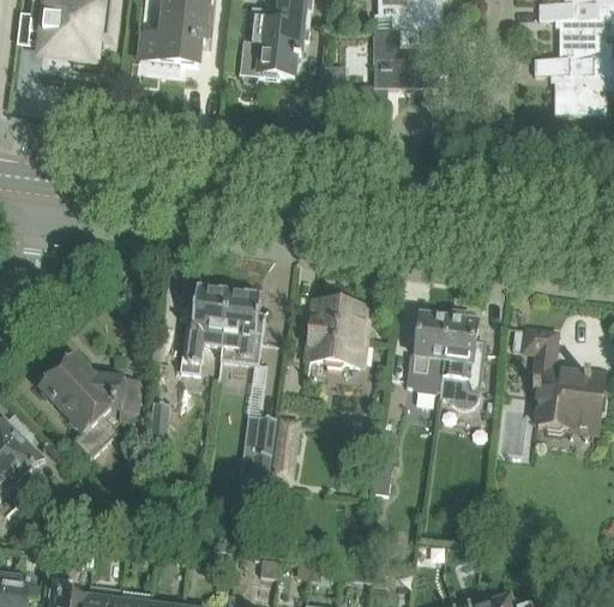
[(32,0),(31,13),(29,29),(30,29),(44,31),(42,52),(48,52),(73,55),(73,62),(100,65),(103,37),(112,38),(115,0),(32,0)]
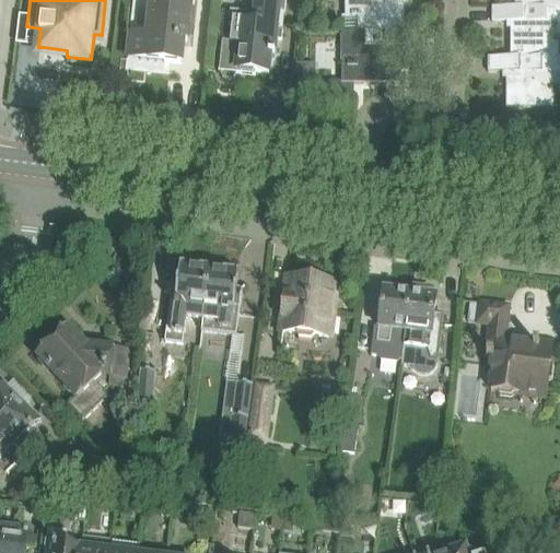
[(130,28),(126,63),(168,69),(170,58),(182,59),(184,36),(187,37),(190,0),(150,0),(148,31),(130,28)]
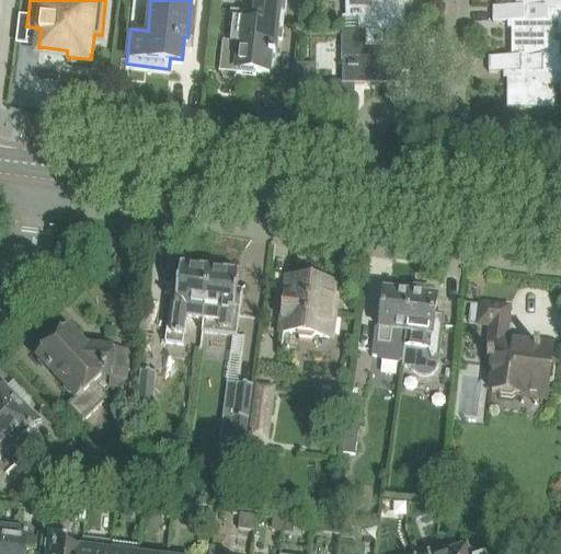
[(221,37),(218,67),(221,67),(221,69),(221,70),(221,71),(222,72),(224,73),(225,74),(226,74),(227,76),(228,76),(230,76),(231,76),(232,74),(233,73),(235,72),(236,71),(236,70),(236,69),(255,71),(255,68),(268,69),(270,61),(273,62),(274,50),(275,50),(275,46),(274,46),(275,35),(283,36),(284,26),(276,25),(278,7),(286,8),(287,0),(255,0),(254,8),(230,6),(228,21),(232,21),(230,38),(221,37)]
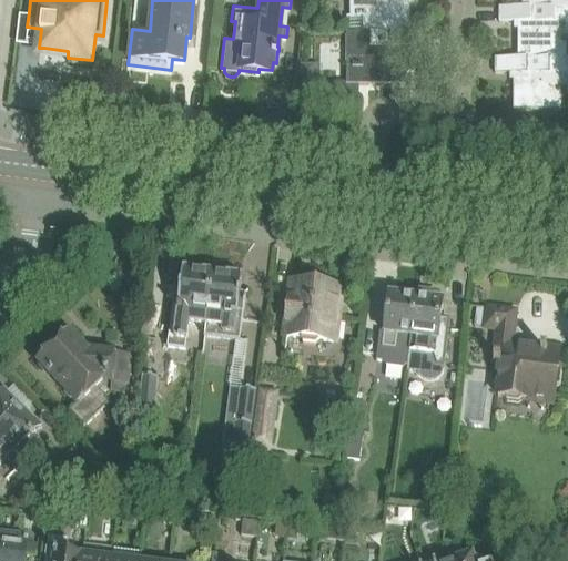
[(350,0),(350,23),(351,23),(351,28),(362,28),(409,28),(409,0),(350,0)]
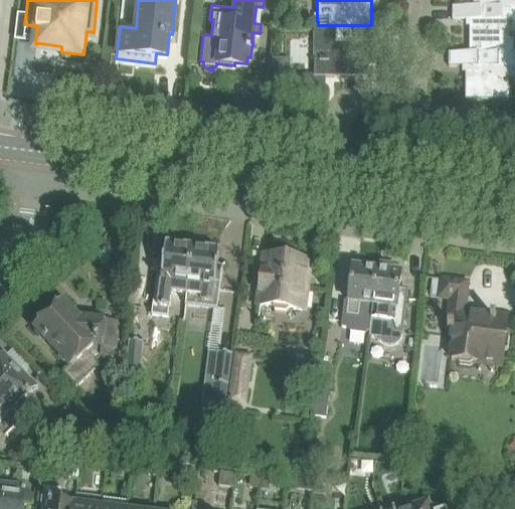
[(514,2),(474,2),(453,2),(453,15),(470,16),(470,43),(470,48),(512,48),(512,33),(514,33),(514,2)]
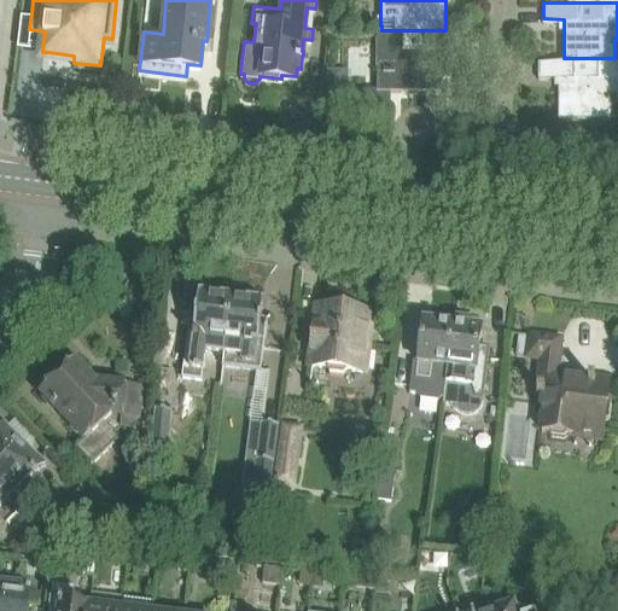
[(382,30),(377,30),(377,52),(378,88),(441,87),(441,47),(462,47),(462,30),(445,30),(394,30),(382,30)]
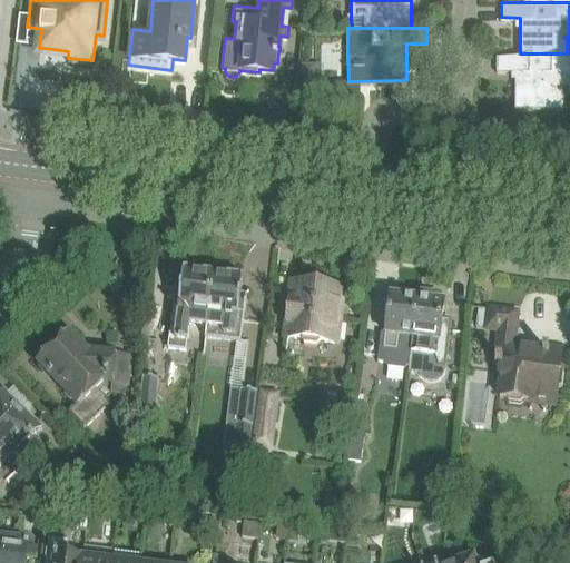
[(520,53),(497,53),(497,68),(516,68),(516,106),(563,106),(563,90),(569,90),(569,53),(567,53),(520,53)]
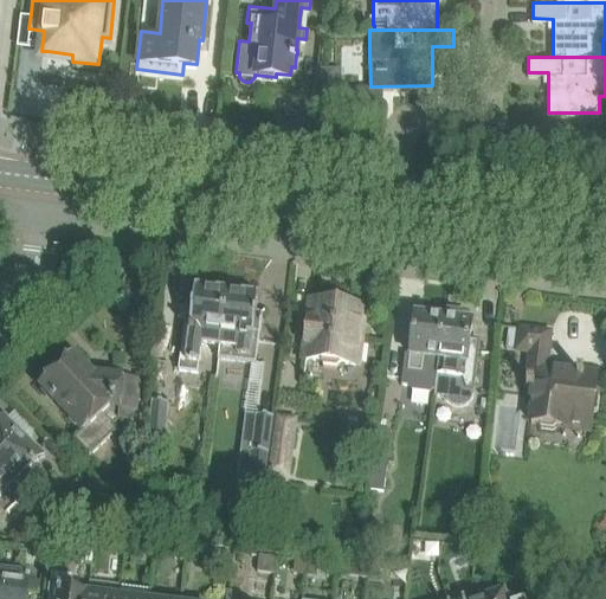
[(334,70),(316,70),(316,96),(334,96),(334,70)]
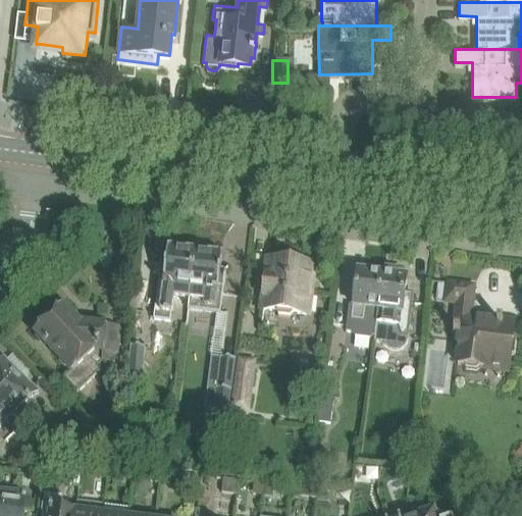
[(173,292),(189,294),(196,247),(168,243),(166,258),(160,258),(158,274),(159,274),(154,314),(170,316),(171,303),(173,292)]
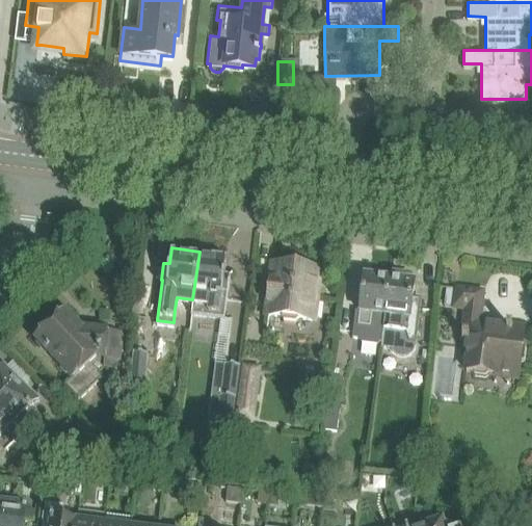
[(193,299),(191,309),(219,313),(223,313),(227,288),(229,288),(231,271),(224,270),(227,256),(200,252),(193,299)]
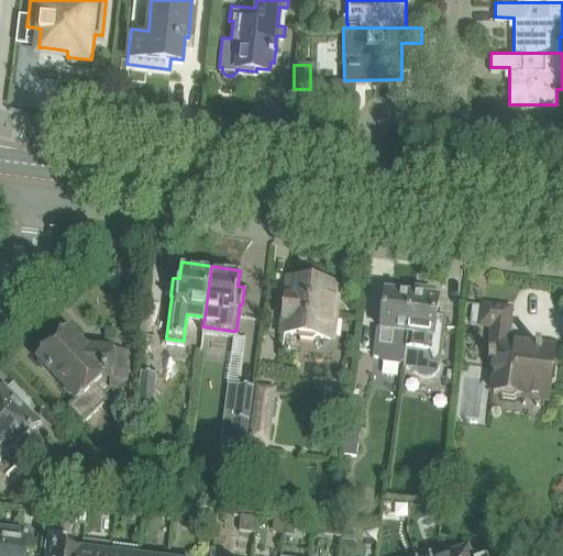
[(337,281),(289,276),(283,329),(330,334),(334,299),(338,300),(339,289),(337,286),(337,281)]
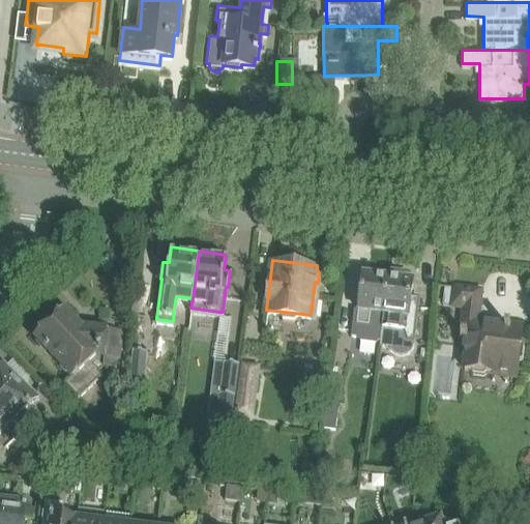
[(391,269),(390,274),(388,274),(384,311),(381,337),(380,342),(391,343),(391,346),(396,350),(403,351),(409,349),(413,344),(414,339),(417,315),(419,296),(411,295),(413,278),(402,277),(402,270),(391,269)]
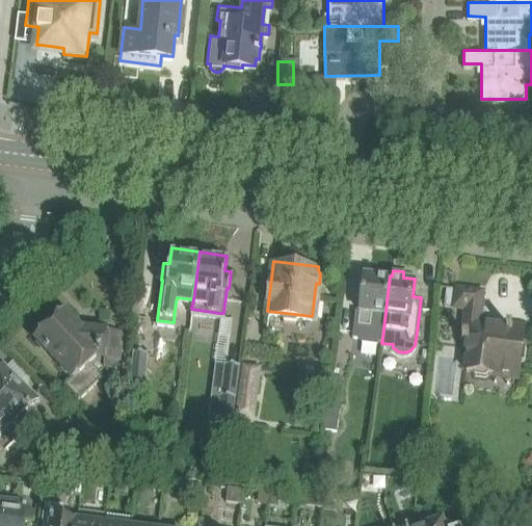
[(382,338),(386,312),(390,275),(365,272),(361,307),(355,307),(352,334),(358,335),(362,339),(377,341),(382,338)]
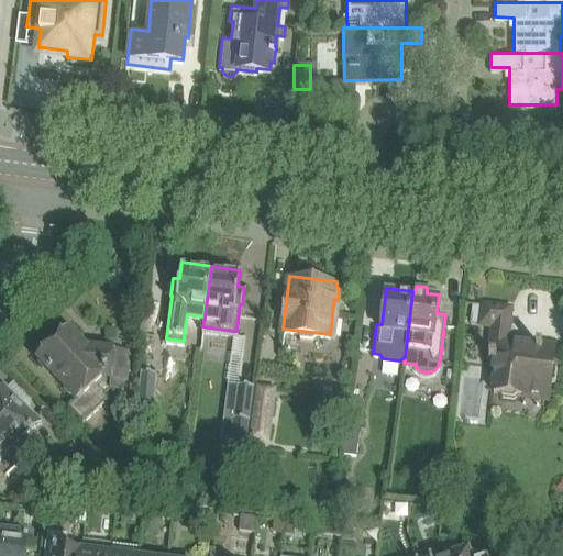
[(483,300),(481,320),(493,322),(488,355),(494,356),(493,368),(496,368),(494,388),(525,392),(526,385),(550,388),(555,343),(508,337),(511,303),(483,300)]
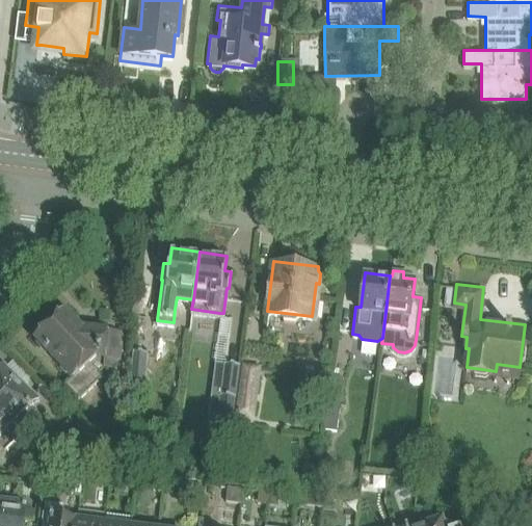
[(64,307),(35,334),(72,373),(64,380),(78,396),(102,373),(99,370),(105,364),(107,366),(118,367),(122,329),(81,324),(64,307)]
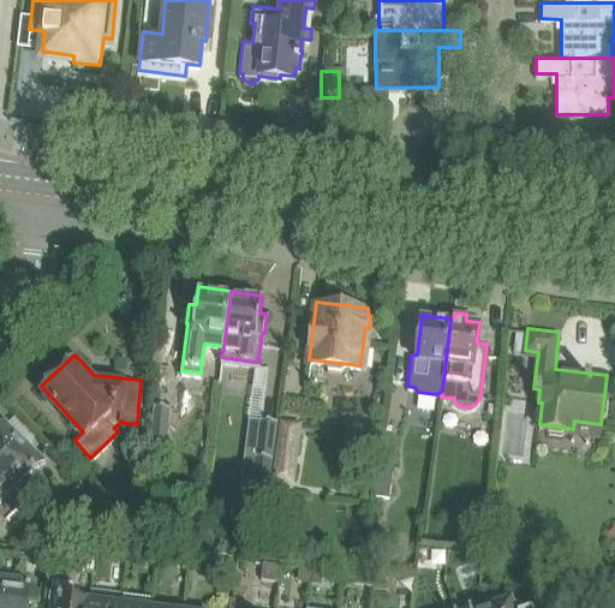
[(154,403),(150,439),(166,441),(171,404),(154,403)]
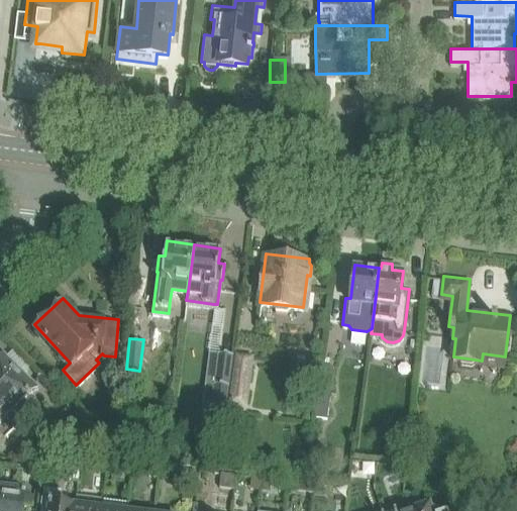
[(208,346),(201,401),(225,404),(232,349),(208,346)]
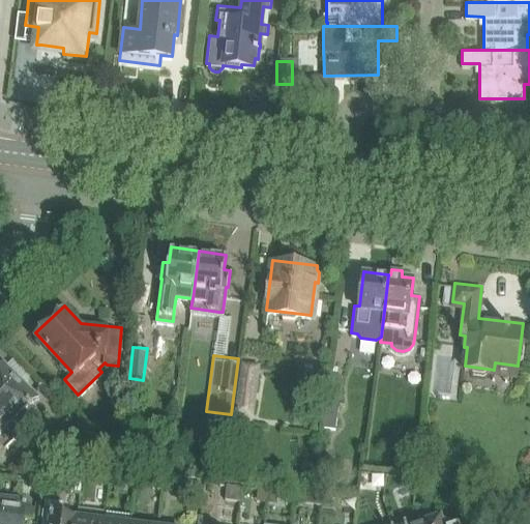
[(0,414),(17,432),(31,418),(21,408),(36,393),(5,361),(0,367),(0,414)]
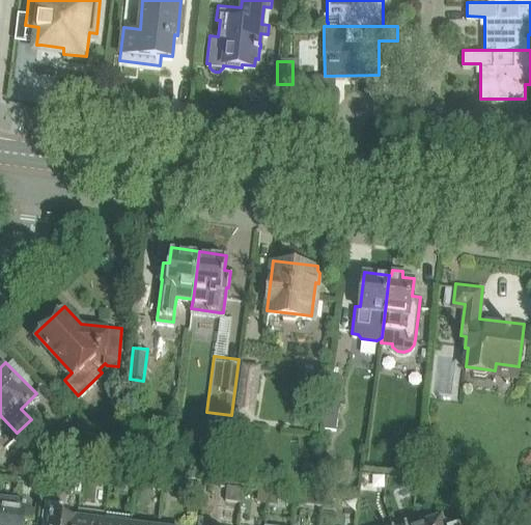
[(259,365),(243,363),(236,415),(253,417),(259,365)]
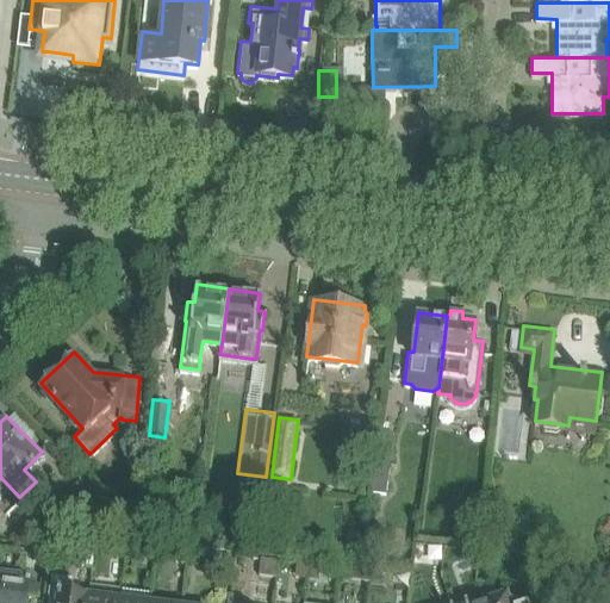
[(0,509),(4,513),(19,497),(0,477),(0,509)]
